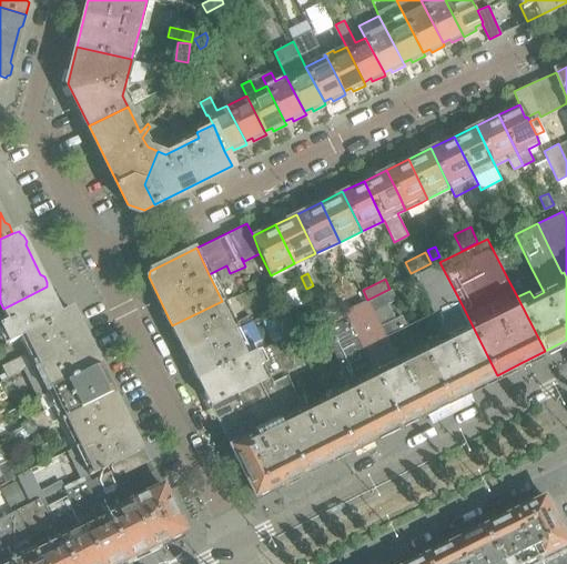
[(345,311),(347,318),(401,423),(424,411),(447,400),(411,323),(408,324),(403,314),(398,316),(396,318),(388,302),(397,298),(391,285),(388,286),(390,289),(367,300),(345,311)]
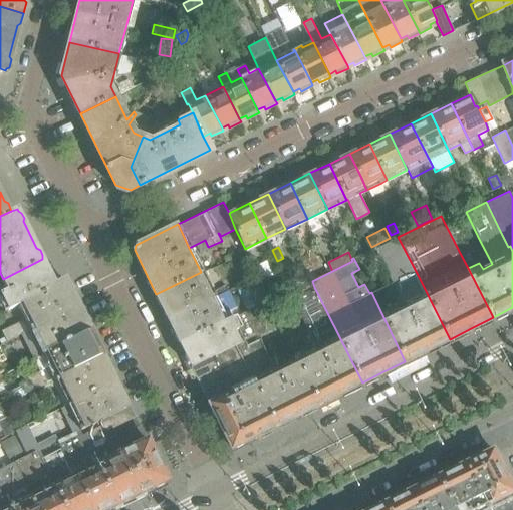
[(55,284),(48,272),(49,268),(46,263),(43,261),(42,259),(3,279),(7,288),(1,291),(7,303),(9,307),(23,301),(55,284)]
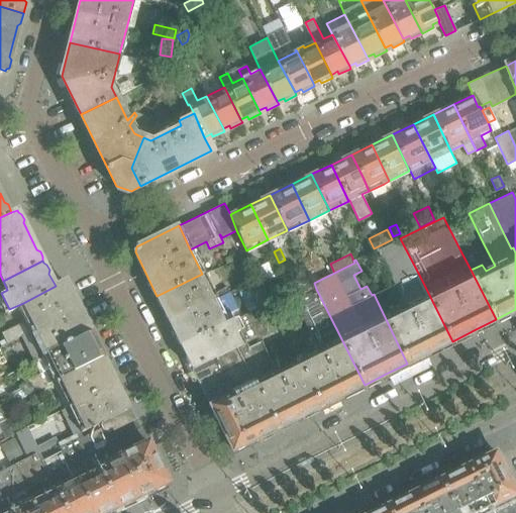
[(330,264),(310,274),(314,283),(334,273),(330,264)]
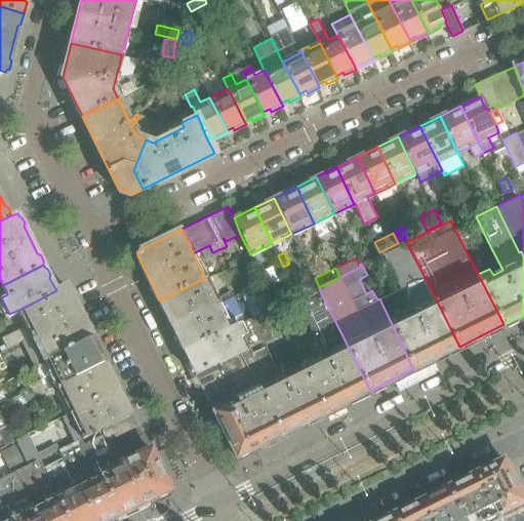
[(230,327),(219,308),(215,298),(205,278),(159,301),(184,350),(230,327)]
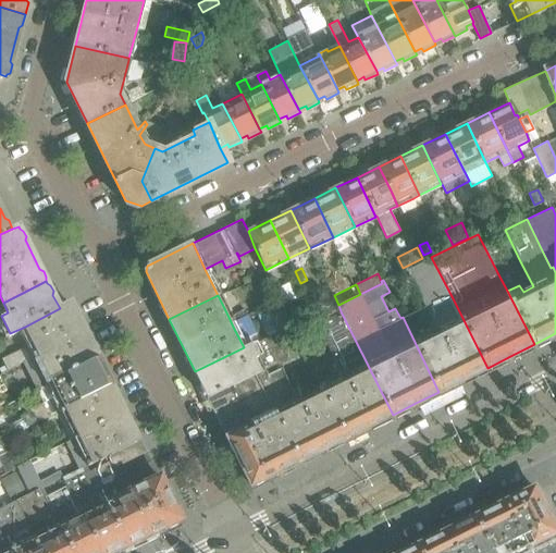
[(427,305),(403,317),(439,392),(464,380),(487,368),(453,298),(429,310),(427,305)]
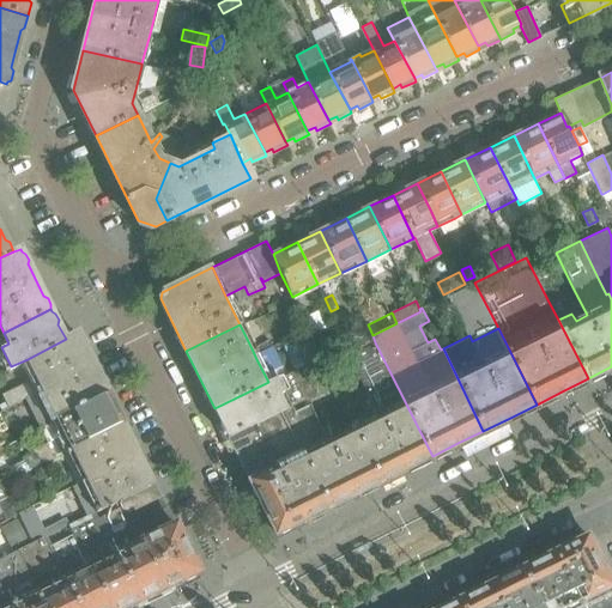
[(101,381),(95,368),(84,346),(85,342),(83,336),(79,335),(78,333),(66,339),(28,359),(36,376),(2,393),(8,406),(20,400),(42,389),(58,418),(110,391),(105,382),(101,381)]
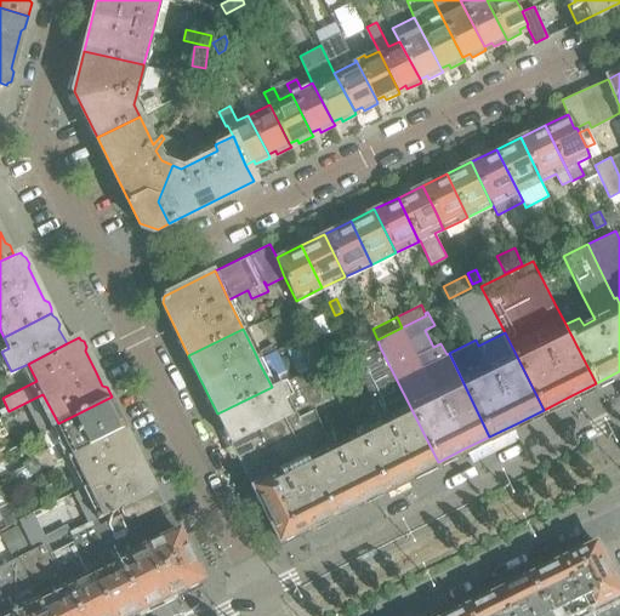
[(273,342),(260,349),(263,355),(277,349),(273,342)]
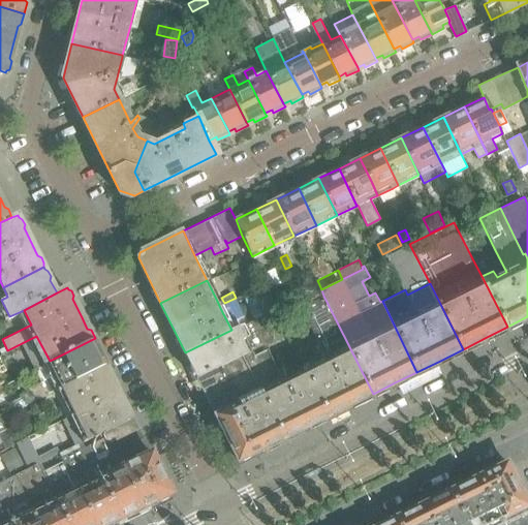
[(323,296),(302,306),(329,361),(306,371),(329,415),(350,405),(373,394),(323,296)]
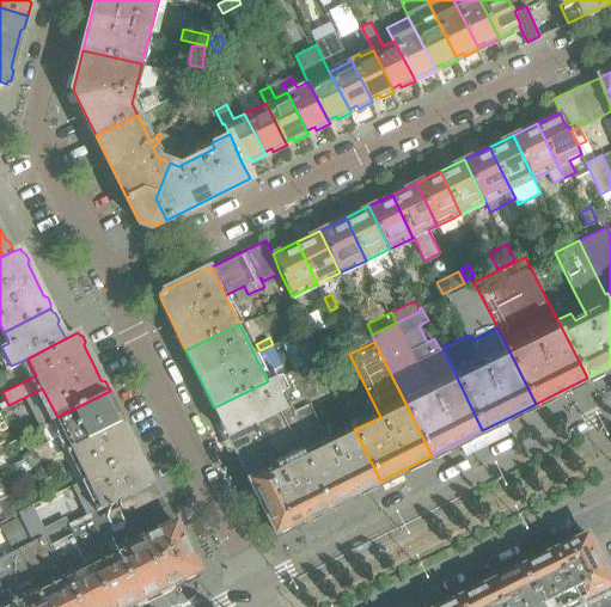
[(331,385),(323,367),(318,356),(268,381),(214,408),(228,436),(254,424),(292,405),(331,385)]
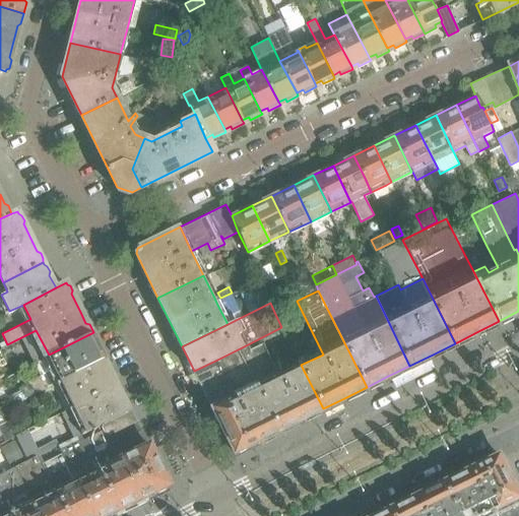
[(111,374),(106,363),(96,344),(98,340),(93,332),(49,355),(55,368),(40,375),(42,379),(22,389),(25,397),(61,380),(74,405),(119,383),(115,375),(111,374)]
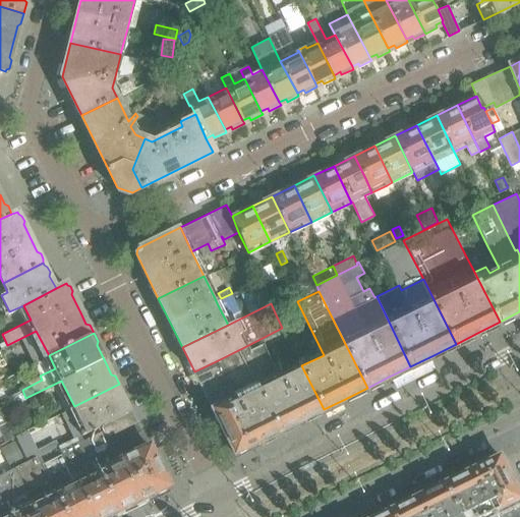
[(257,388),(280,377),(264,344),(250,350),(248,345),(216,361),(222,372),(200,383),(213,409),(257,388)]
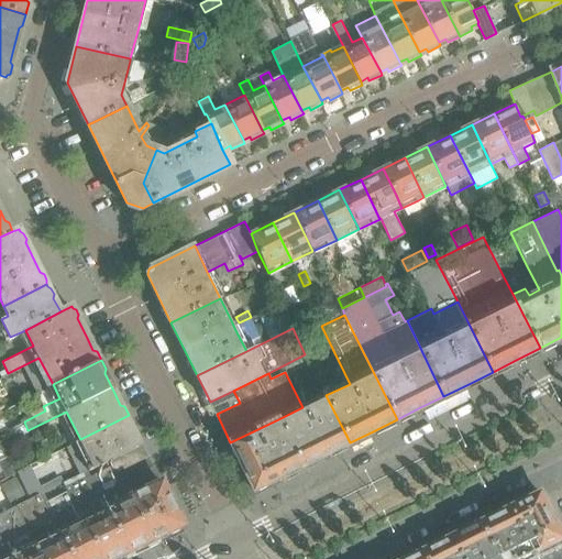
[(240,403),(233,391),(210,402),(217,414),(240,403)]
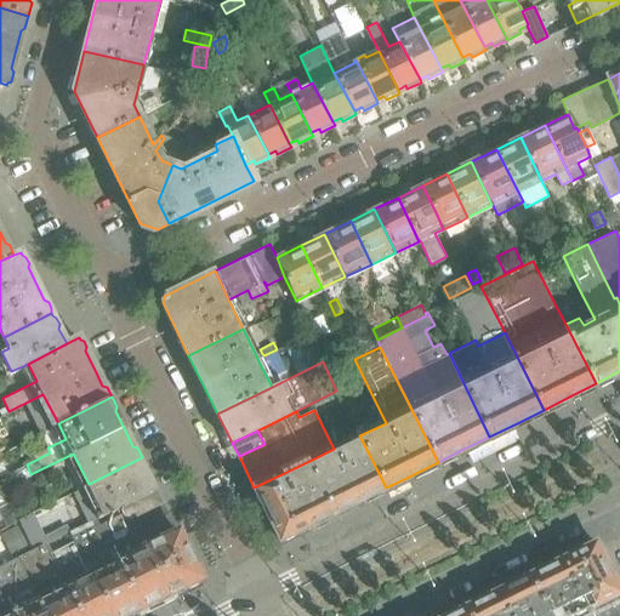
[(386,488),(359,435),(334,449),(307,462),(333,514),(386,488)]
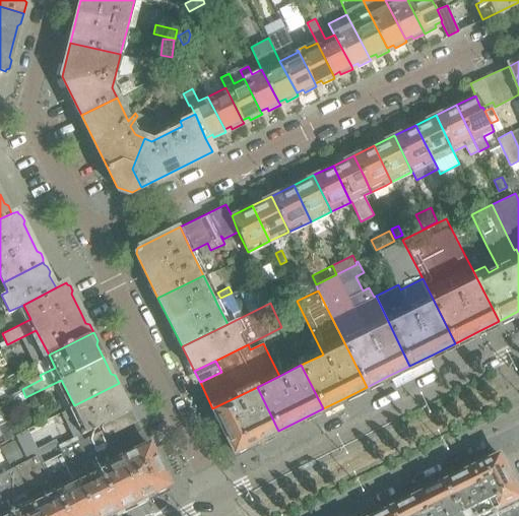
[(129,409),(127,405),(122,395),(123,391),(119,383),(74,405),(86,431),(103,423),(129,409)]
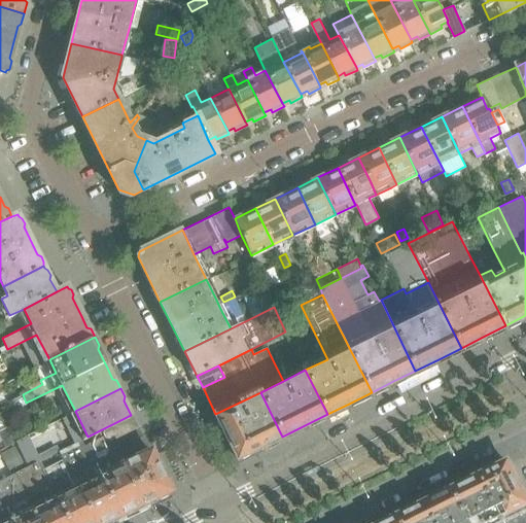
[(282,437),(260,392),(215,414),(238,458),(282,437)]
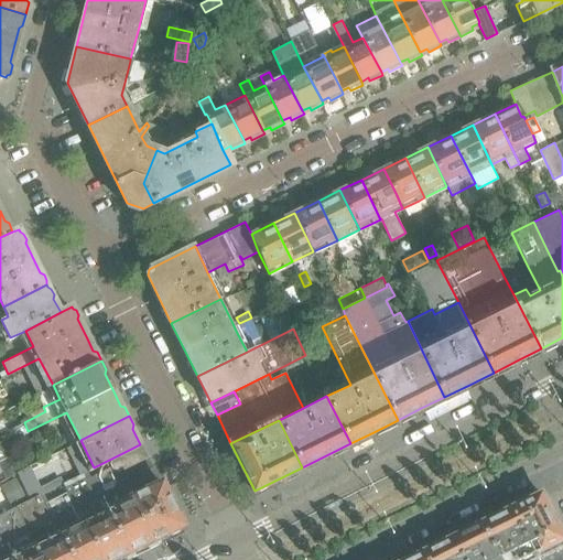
[(12,437),(8,427),(0,429),(0,441),(0,442),(12,437)]
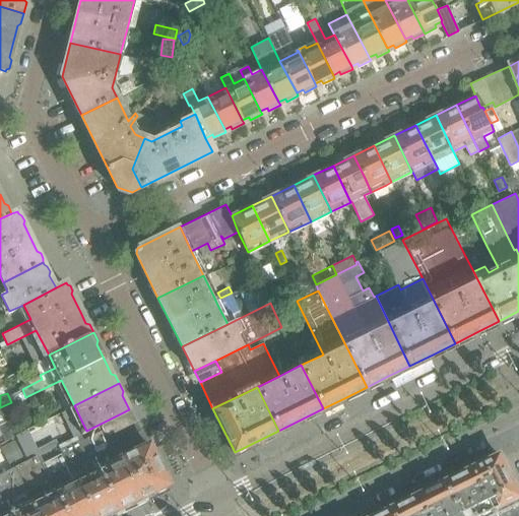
[(109,435),(137,421),(131,408),(130,409),(129,409),(103,423),(109,435)]
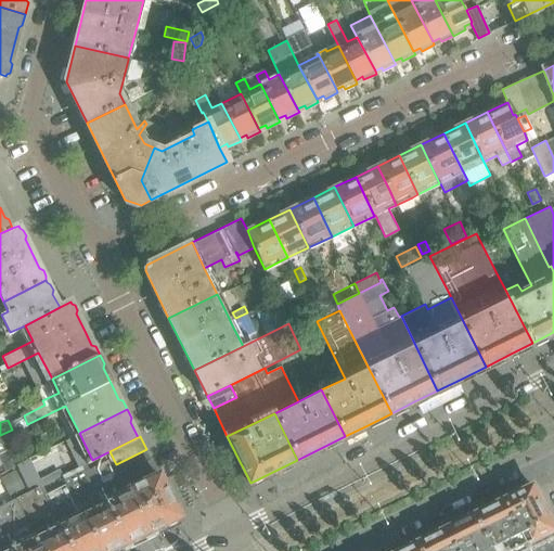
[(15,465),(10,456),(0,460),(5,470),(15,465)]
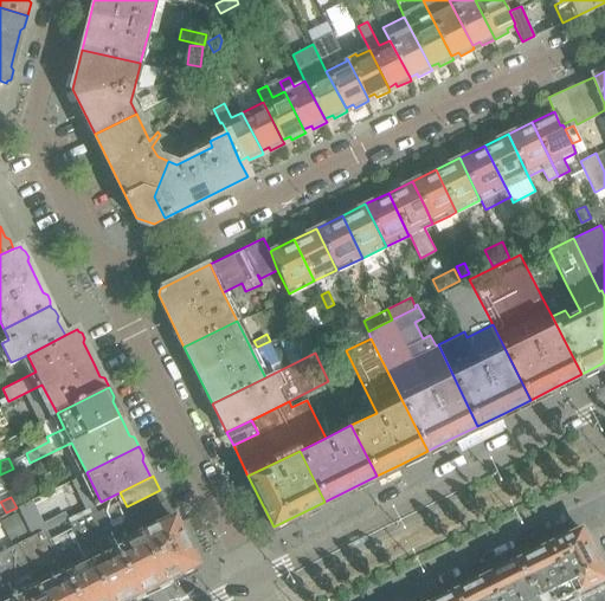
[(123,600),(166,580),(141,532),(140,534),(132,517),(107,530),(97,511),(104,508),(101,502),(69,518),(72,528),(110,600),(123,600)]
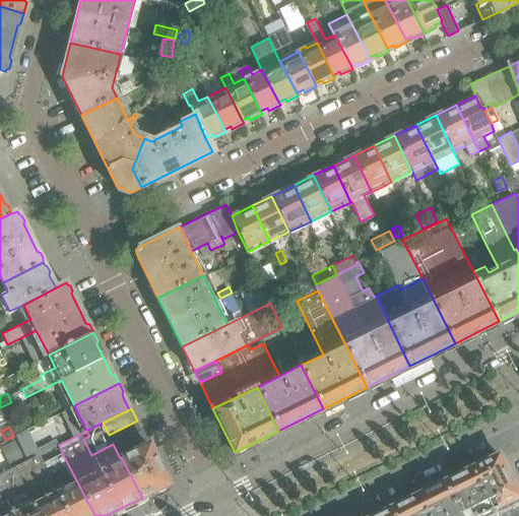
[(33,441),(28,434),(21,437),(24,445),(33,441)]
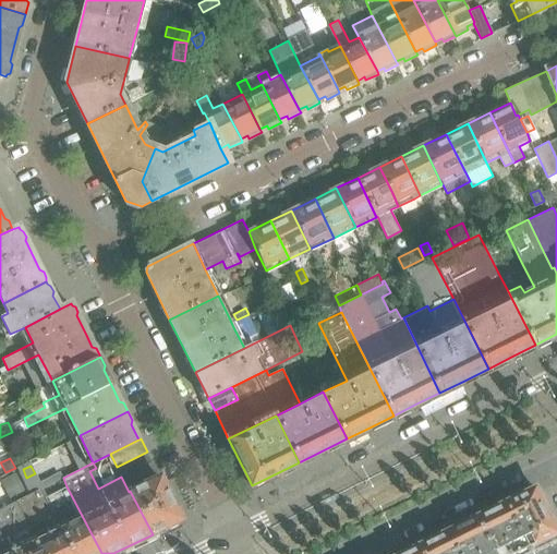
[(27,493),(15,471),(1,479),(13,501),(27,493)]
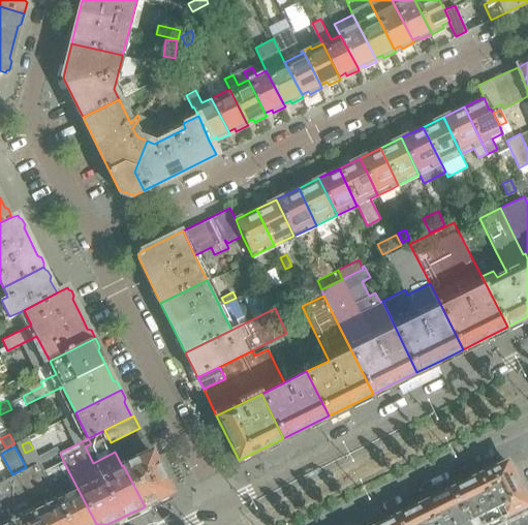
[(172,493),(151,452),(123,465),(145,506),(154,502),(172,493)]
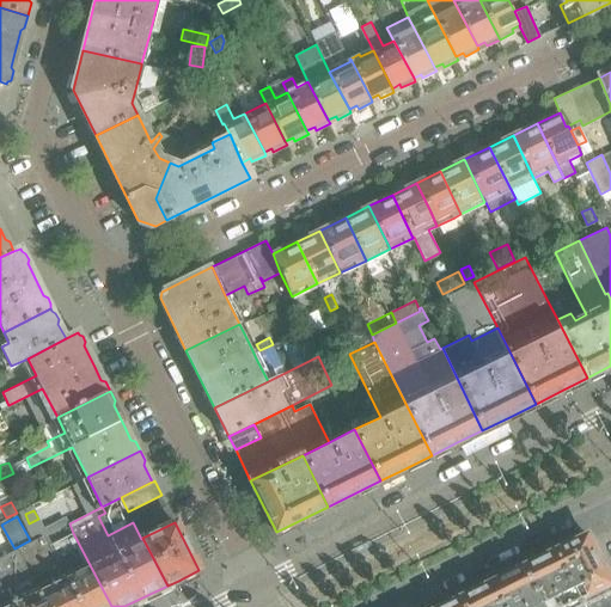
[(111,606),(73,533),(48,545),(43,537),(17,549),(46,606),(111,606)]
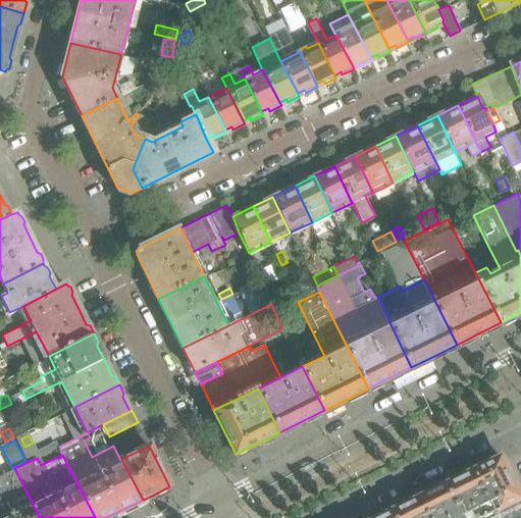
[(520,486),(508,460),(503,458),(452,483),(468,517),(502,517),(501,516),(520,506),(520,486)]
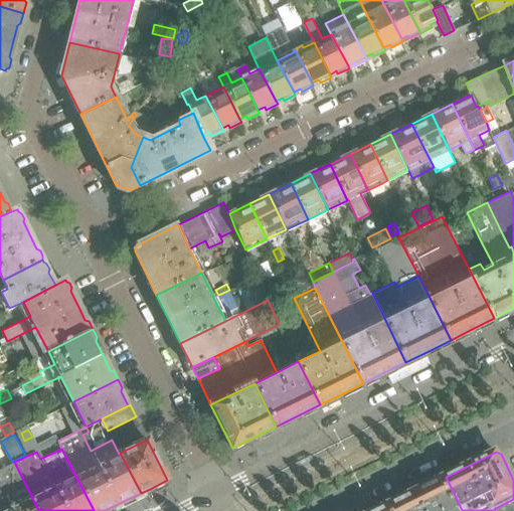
[(38,510),(14,462),(0,469),(0,488),(0,510),(38,510)]
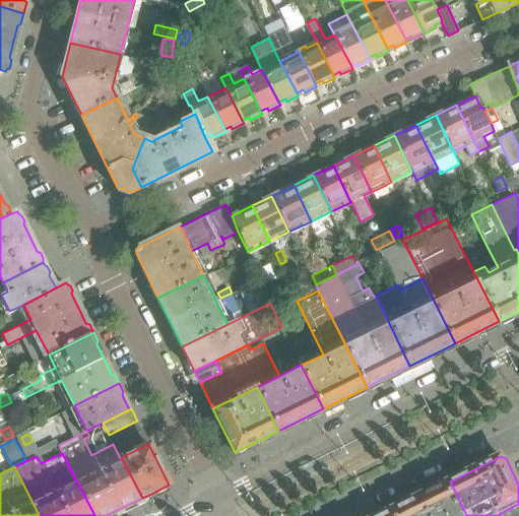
[(466,515),(450,481),(395,509),(398,515),(466,515)]
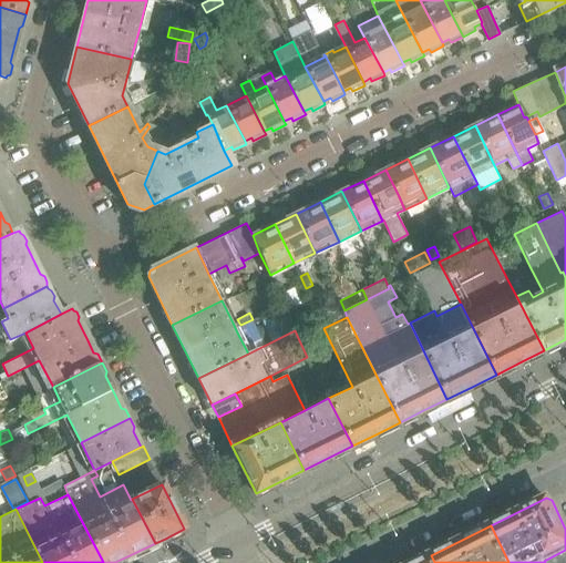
[(565,550),(544,561),(545,562),(565,562),(565,550)]
